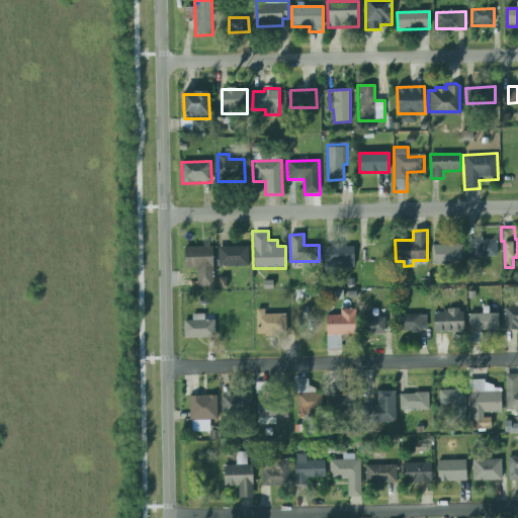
[(497,238),(467,239),(467,257),(497,257),(497,238)]
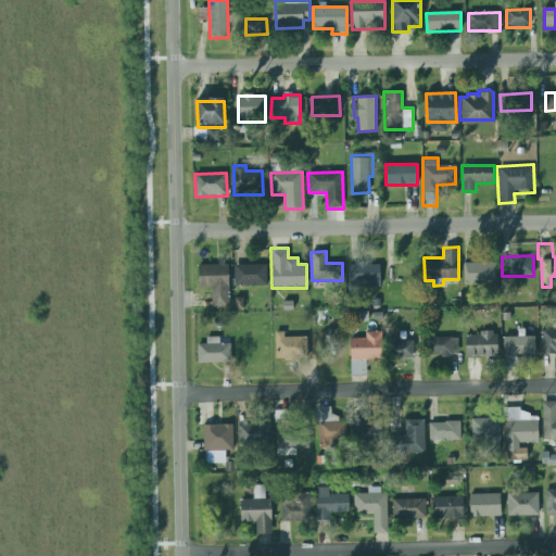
[(496,263),(465,263),(465,283),(496,283),(496,263)]
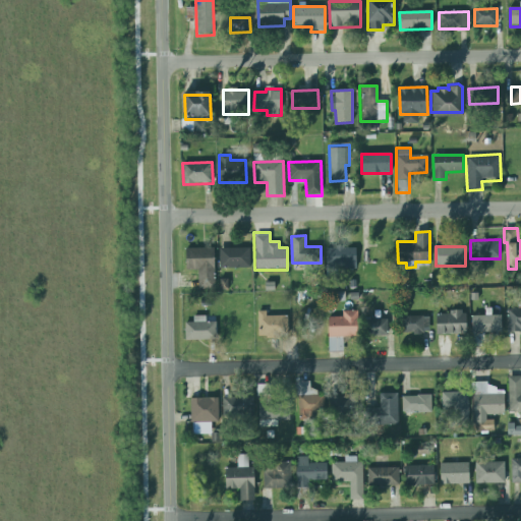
[(219,248),(249,247),(249,267),(220,269),(219,248)]
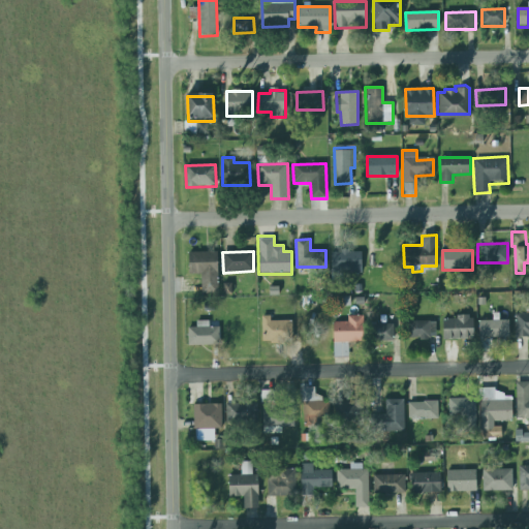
[(332,251),(331,273),(362,274),(363,252),(332,251)]
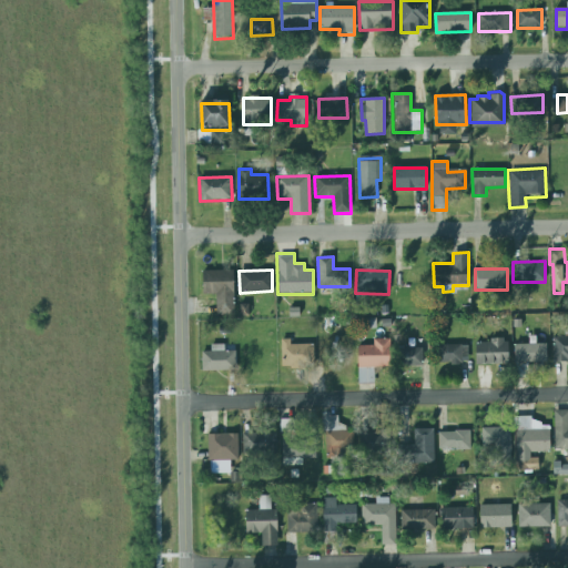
[(203,271),(203,295),(216,294),(216,315),(234,315),(234,271),(203,271)]
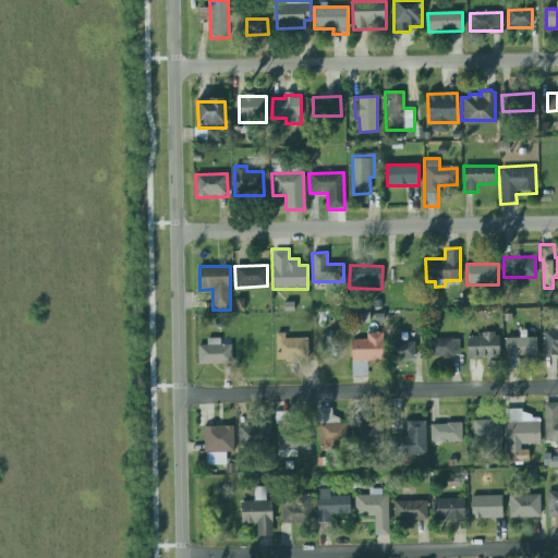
[(520,368),(508,370),(507,355),(506,355),(505,337),(519,336),(519,328),(528,327),(528,335),(537,335),(538,356),(519,356),(520,368)]
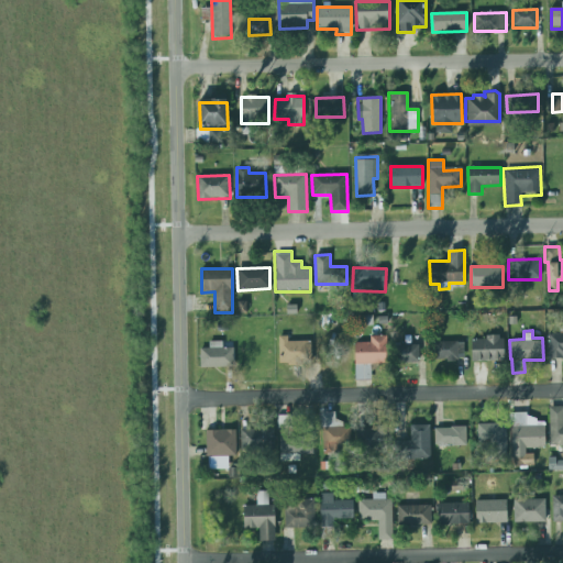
[(562,333),(548,333),(549,359),(562,359),(562,333)]
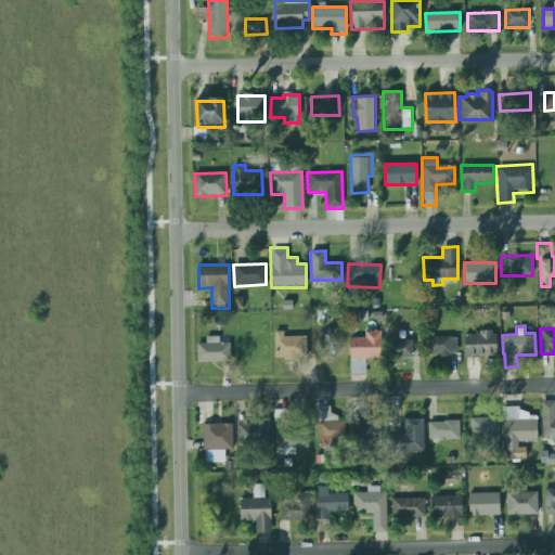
[(365,375),(365,359),(382,359),(381,331),(364,332),(365,338),(349,338),(350,375),(365,375)]
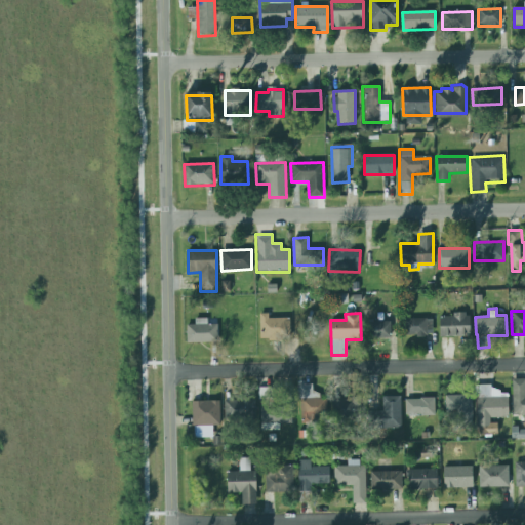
[(269,319),(269,314),(260,314),(260,339),(290,339),(290,318),(269,319)]
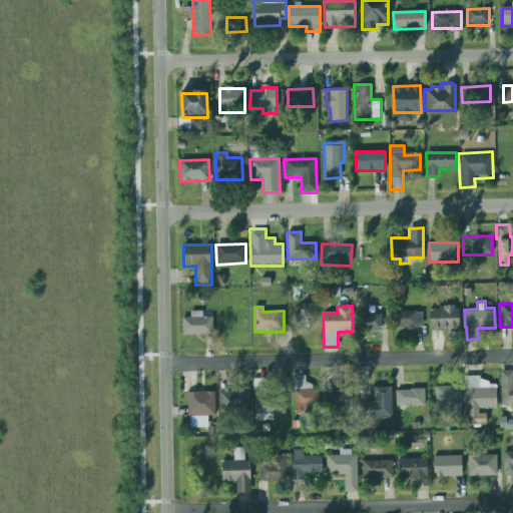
[(459,308),(430,308),(430,330),(459,330),(459,308)]
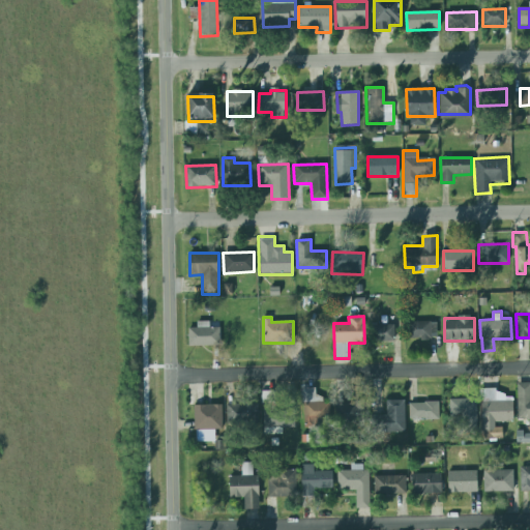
[(188,328),(188,346),(221,346),(219,328),(209,328),(209,322),(197,322),(197,328),(188,328)]
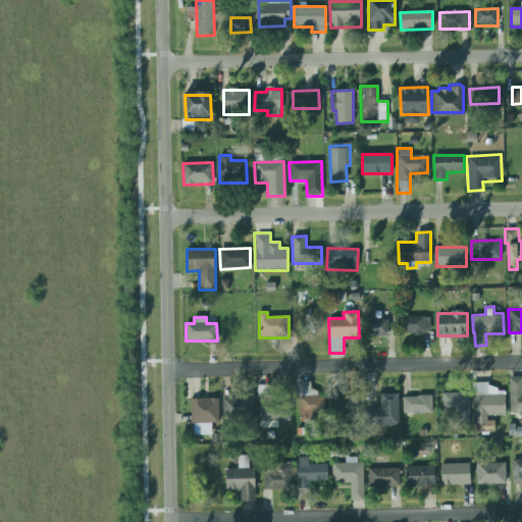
[(429,317),(402,317),(402,334),(430,334),(429,317)]
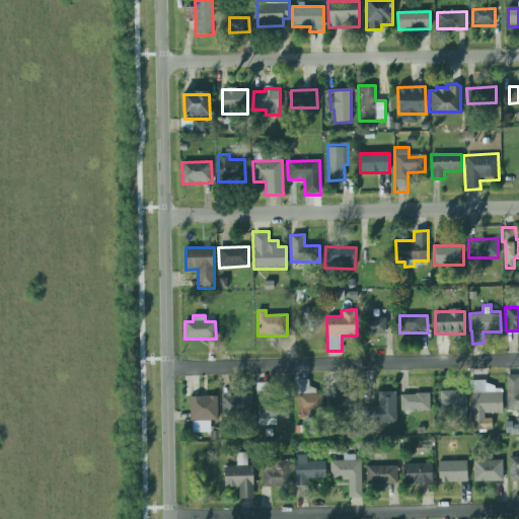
[(386,316),(364,317),(364,332),(386,332),(386,316)]
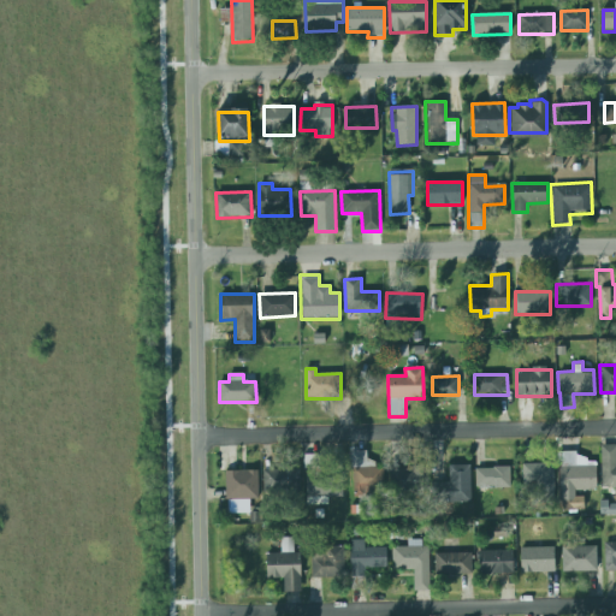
[(615,444),(600,445),(602,487),(615,487),(615,501),(615,444)]
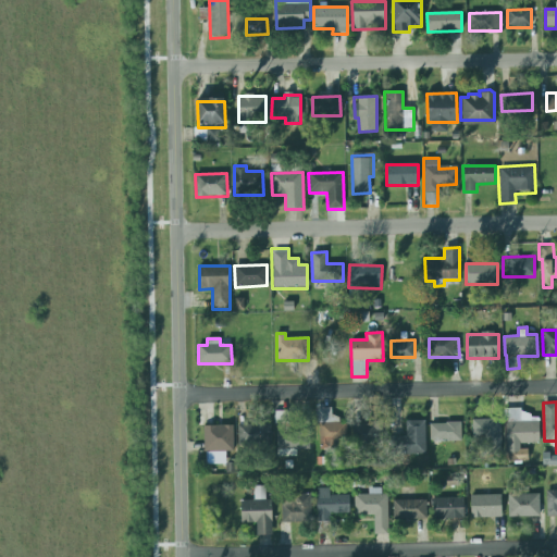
[(320,449),(347,448),(346,423),(339,423),(339,416),(332,417),(331,408),(318,408),(320,449)]
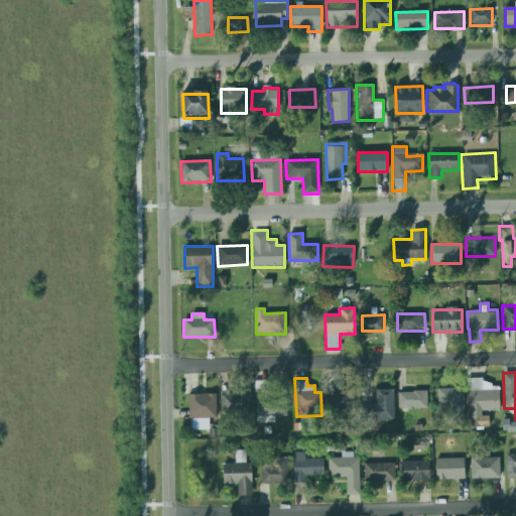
[(482,427),(482,411),(500,410),(499,387),(491,387),(491,380),(469,380),(470,427),(482,427)]
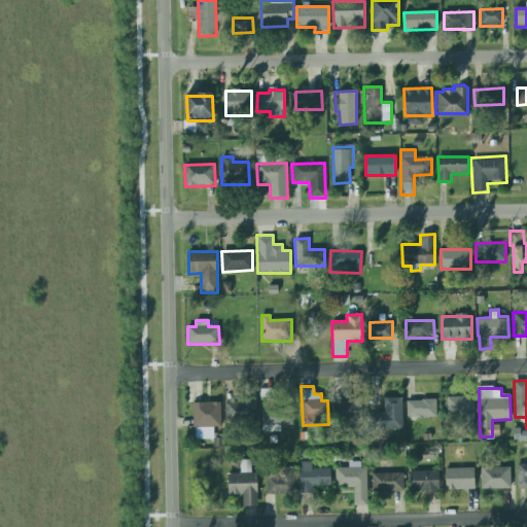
[(292,425),(292,408),(272,409),(272,389),(261,389),(262,431),(280,431),(280,425),(292,425)]
